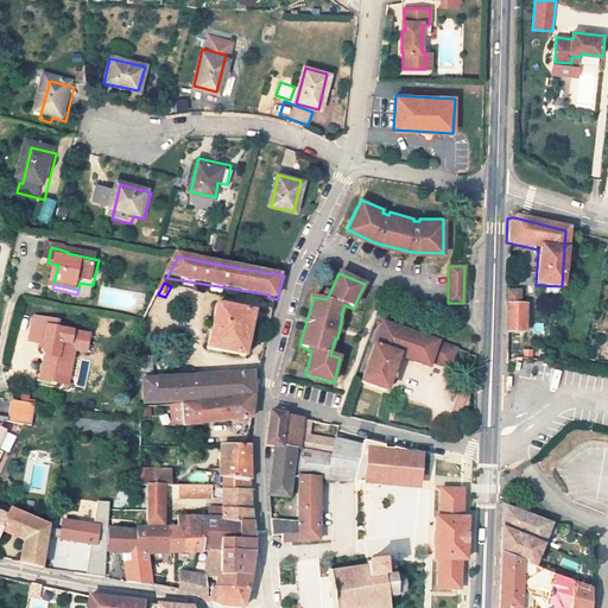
[(517,293),(504,293),(501,333),(520,334),(521,306),(515,306),(517,293)]
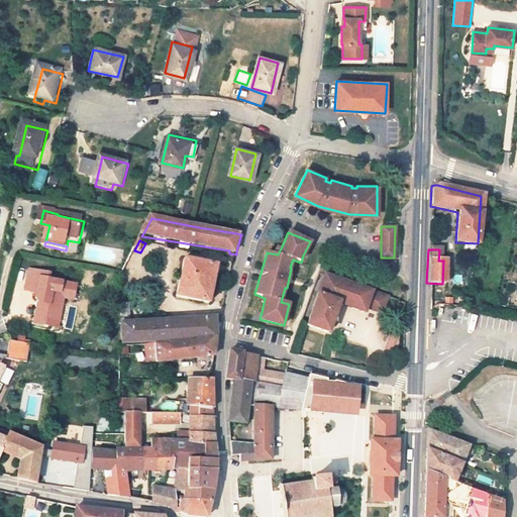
[(186,259),(178,296),(211,302),(214,286),(220,287),(222,280),(216,279),(219,265),(186,259)]
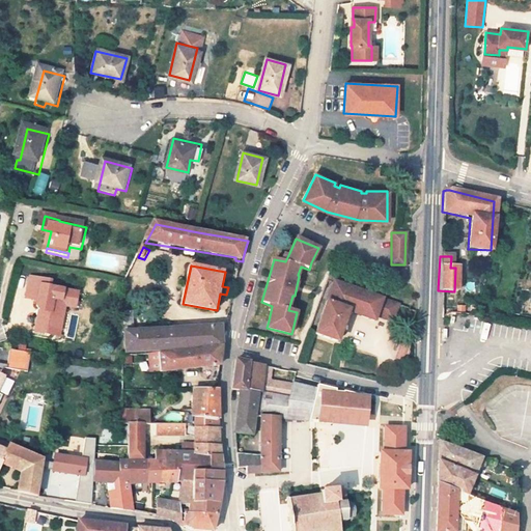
[(395,269),(395,279),(403,280),(404,270),(395,269)]
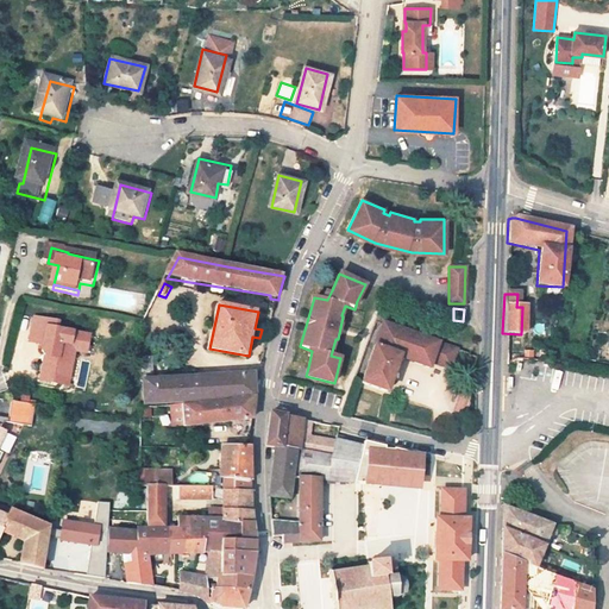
[(39,377),(55,381),(68,384),(75,347),(71,344),(74,330),(58,327),(61,320),(35,315),(31,338),(44,341),(43,349),(45,355),(39,377)]
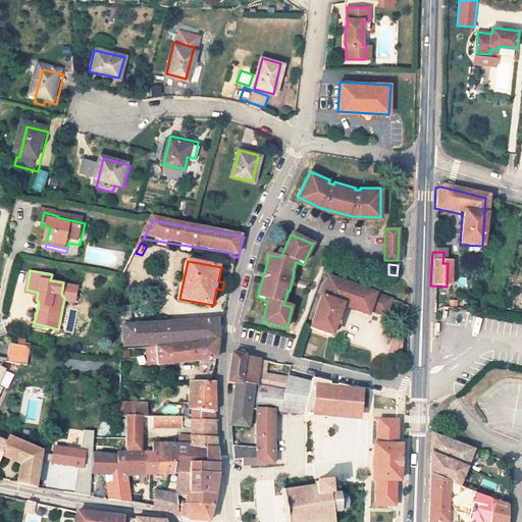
[(387,317),(394,301),(328,276),(309,328),(331,335),(344,304),(370,314),(371,310),(387,317)]
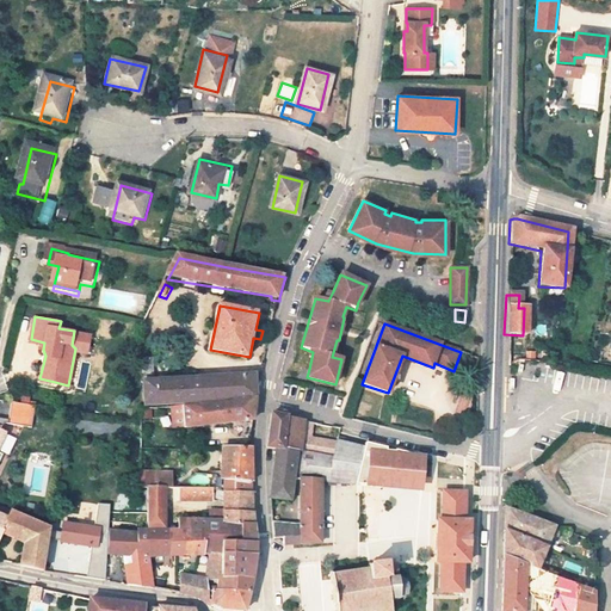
[(72,345),(75,349),(87,351),(91,334),(74,331),(72,345)]
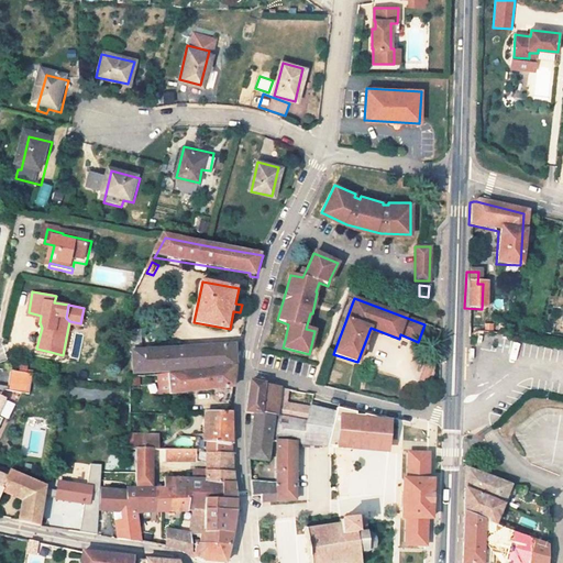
[(90,341),(92,329),(81,327),(79,338),(90,341)]
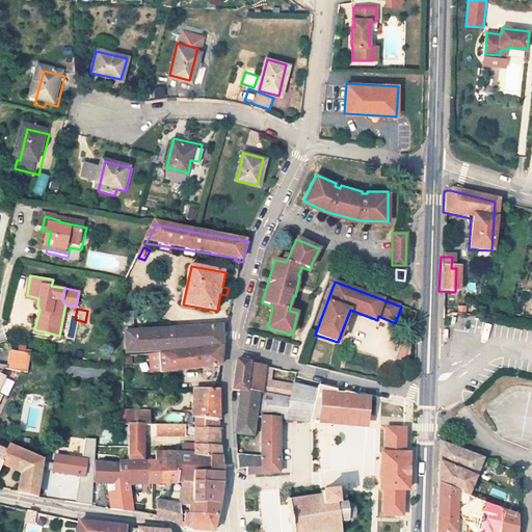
[(124,334),(127,354),(159,351),(223,346),(224,342),(229,323),(133,333),(135,314),(124,313),(124,315),(122,331),(122,334),(124,334)]
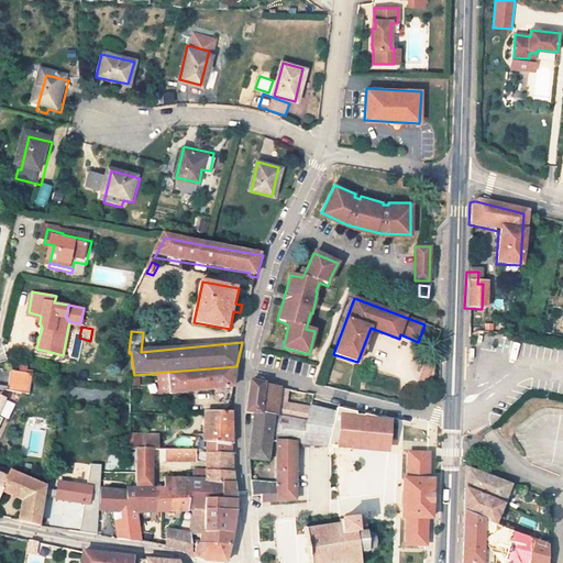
[(170,392),(234,385),(236,366),(168,372),(170,392)]
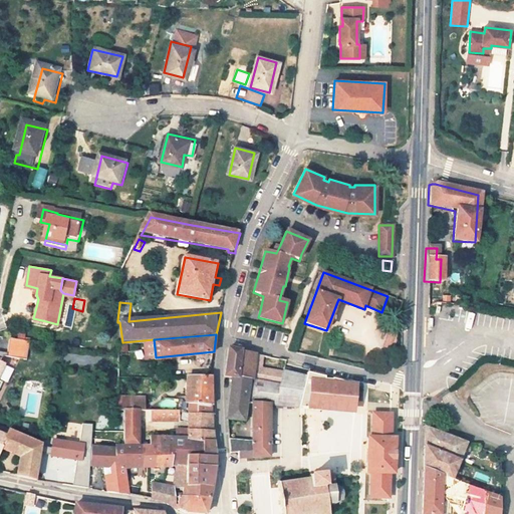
[(32,341),(13,338),(10,353),(0,351),(0,392),(5,382),(0,379),(8,364),(3,362),(6,356),(16,357),(29,359),(32,341)]
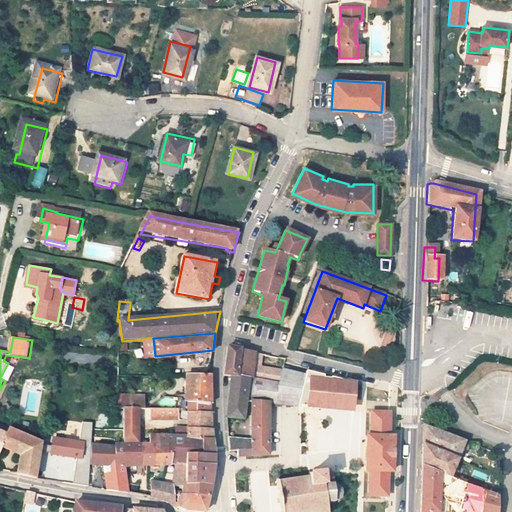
[(224,374),(233,376),(246,378),(279,384),(281,372),(257,368),(259,354),(227,349),(224,374)]
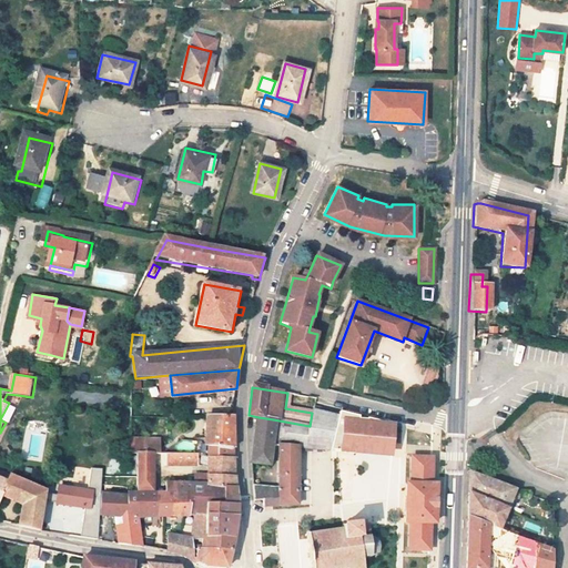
[(340,417),(333,448),(346,449),(358,452),(358,446),(391,449),(392,440),(396,440),(397,424),(369,417),(369,418),(362,417),(362,415),(342,409),(341,414),(340,417)]
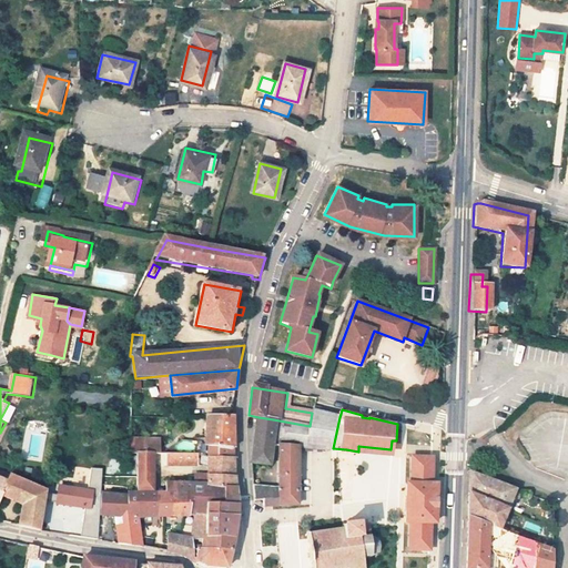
[(269,442),(277,443),(294,445),(316,446),(333,448),(340,417),(312,413),(310,426),(273,419),(269,442)]
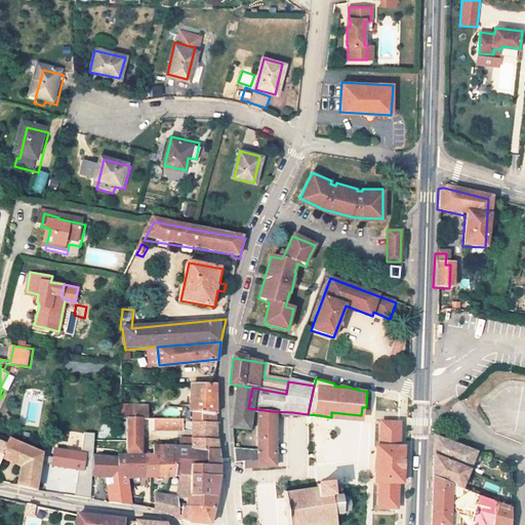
[(183,418),(192,418),(217,419),(217,385),(214,385),(194,385),(193,408),(183,408),(183,418)]
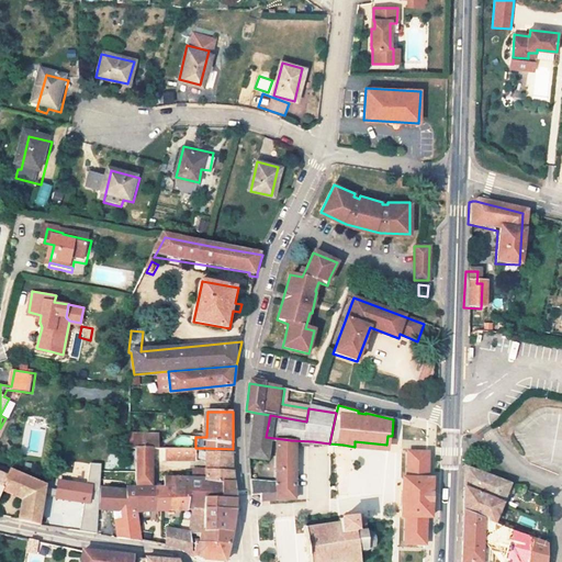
[(251,440),(249,457),(260,457),(266,437),(270,415),(256,413),(251,440)]
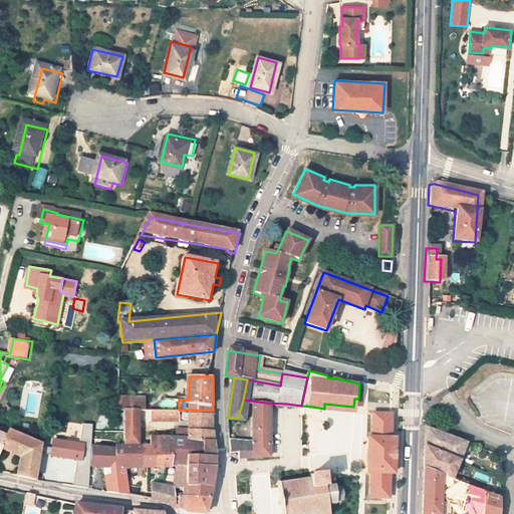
[(150,409),(175,410),(178,410),(179,410),(179,400),(160,399),(160,397),(118,395),(116,408),(121,408),(135,409),(150,409)]
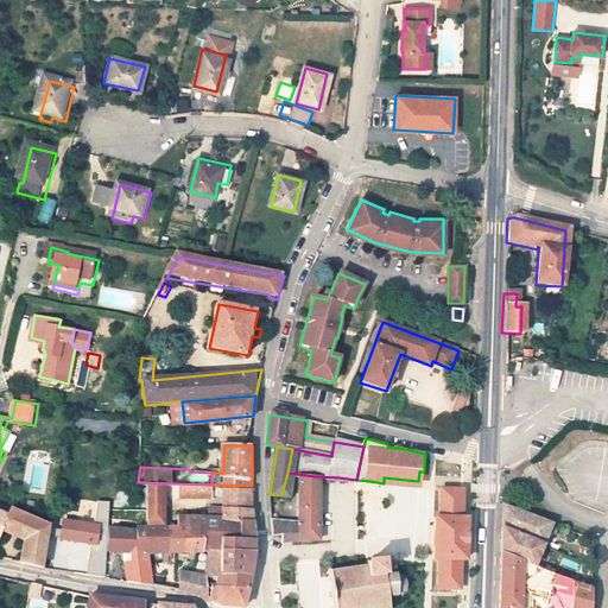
[(317,538),(315,495),(315,476),(297,474),(299,513),(271,514),(272,532),(280,532),(280,538),(317,538)]
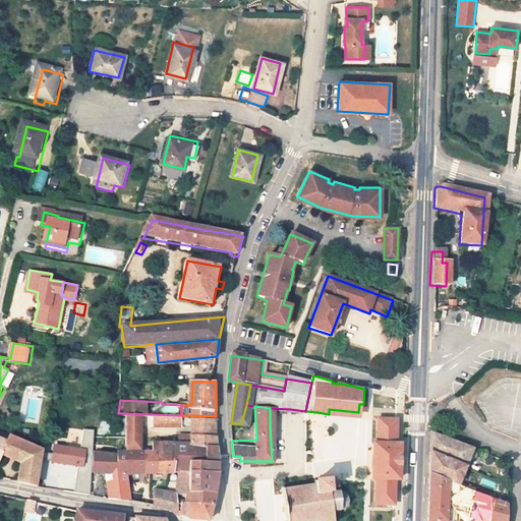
[(123,413),(120,444),(134,444),(136,423),(136,414),(123,413)]
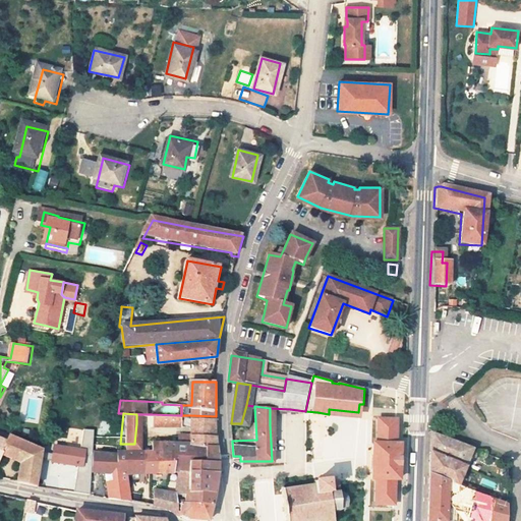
[(177,415),(152,414),(152,426),(165,426),(166,424),(180,424),(180,415),(177,415)]
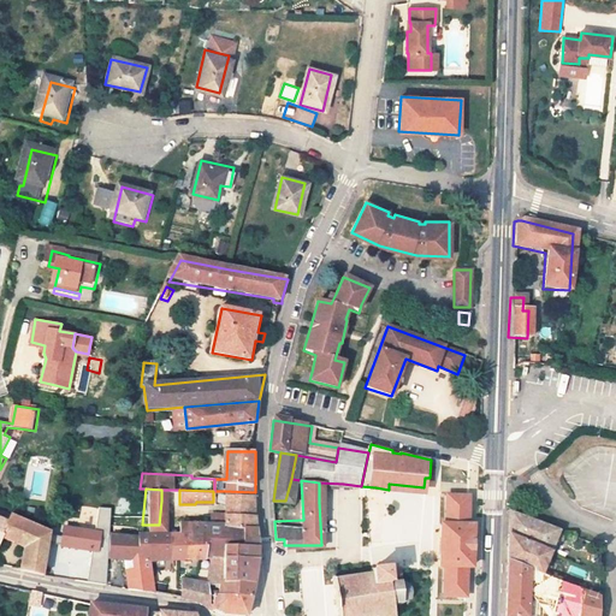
[(208,515),(208,521),(256,523),(255,511),(255,508),(255,492),(225,491),(225,509),(212,508),(211,516),(208,515)]
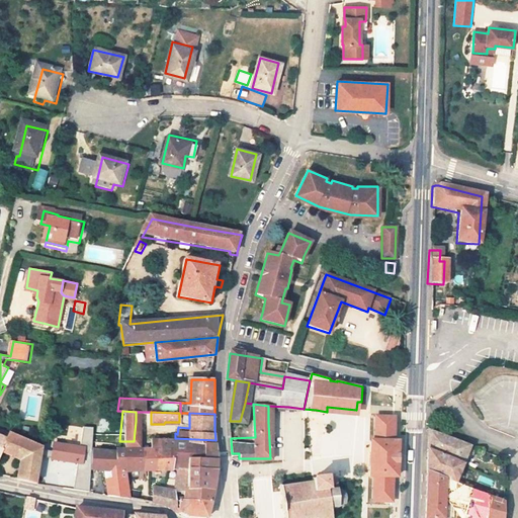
[(380,415),(379,440),(372,440),(371,475),(376,475),(376,500),(382,501),(381,514),(392,514),(394,479),(394,475),(398,476),(399,440),(395,440),(396,416),(380,415)]
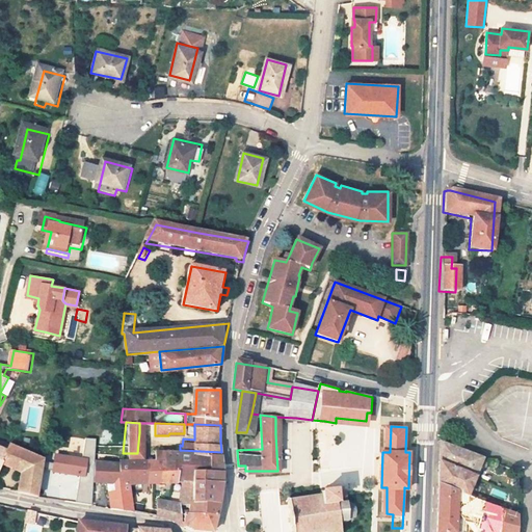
[(464,498),(479,458),(445,444),(437,440),(435,487),(464,498)]
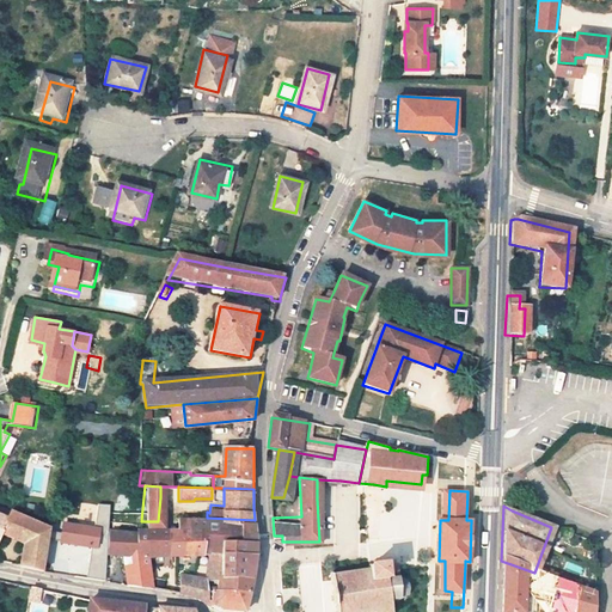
[(28,540),(22,564),(46,569),(55,527),(0,508),(0,542),(4,533),(28,540)]
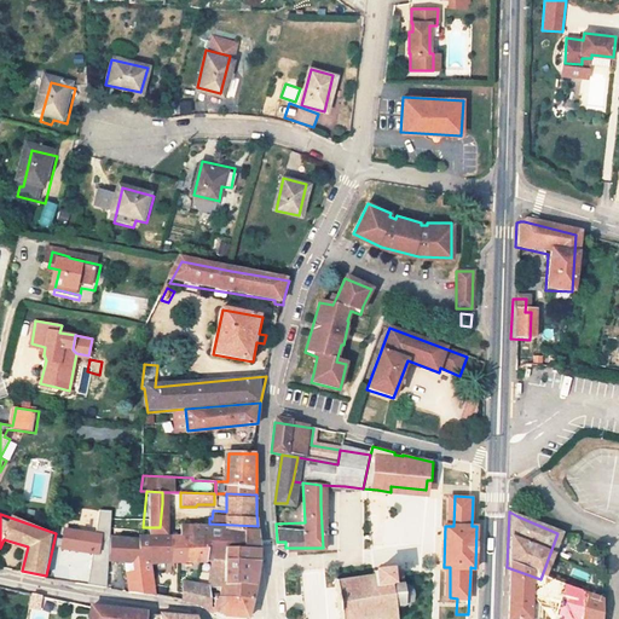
[(259,532),(258,526),(209,524),(180,522),(180,527),(160,527),(143,527),(143,532),(108,533),(108,557),(131,557),(131,590),(146,591),(154,593),(158,594),(166,595),(177,597),(186,600),(192,601),(197,602),(202,605),(204,606),(210,608),(212,596),(212,582),(220,583),(218,544),(236,544),(237,532),(259,532)]
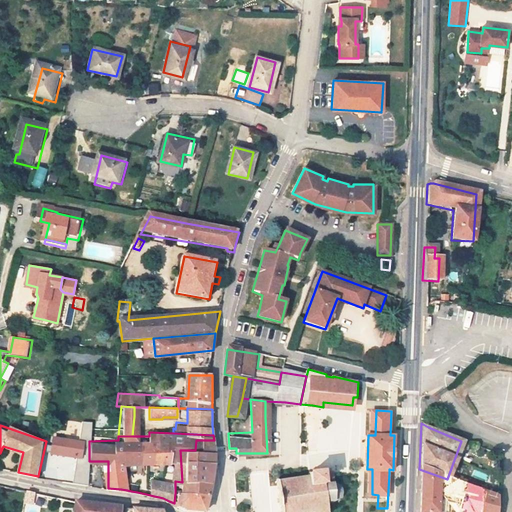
[(81,458),(84,442),(54,437),(52,454),(81,458)]
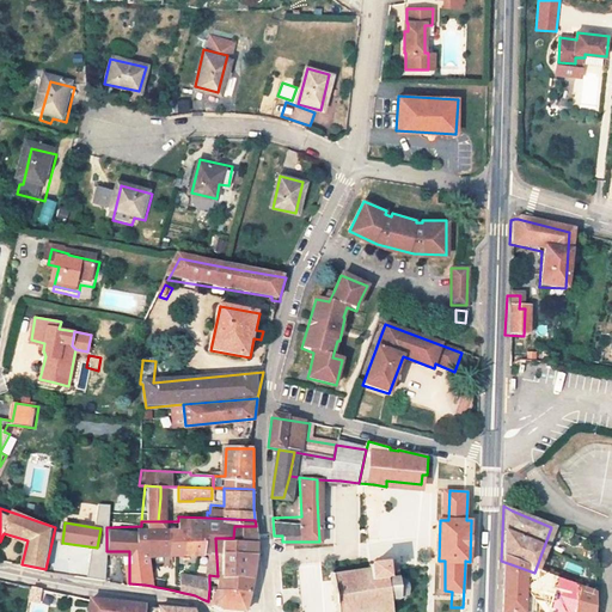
[(218,576),(251,576),(255,564),(256,556),(256,551),(257,546),(257,540),(256,526),(234,526),(233,538),(215,538),(218,576)]
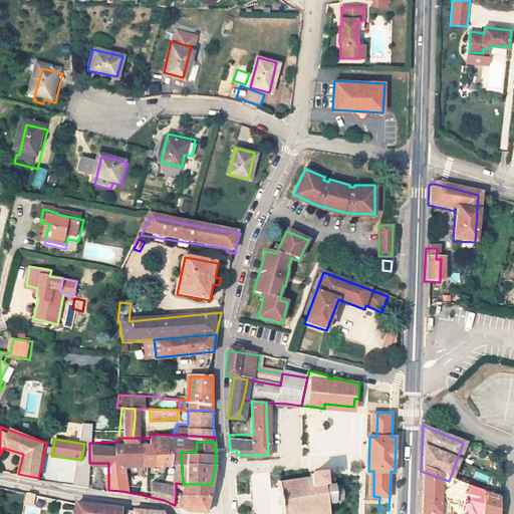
[(338,485),(337,485),(336,473),(330,473),(330,471),(315,472),(316,486),(314,488),(306,477),(280,482),(284,513),(332,513),(332,506),(339,505),(343,502),(345,500),(345,498),(346,494),(345,491),(344,489),(343,488),(342,486),(341,485),(338,485)]
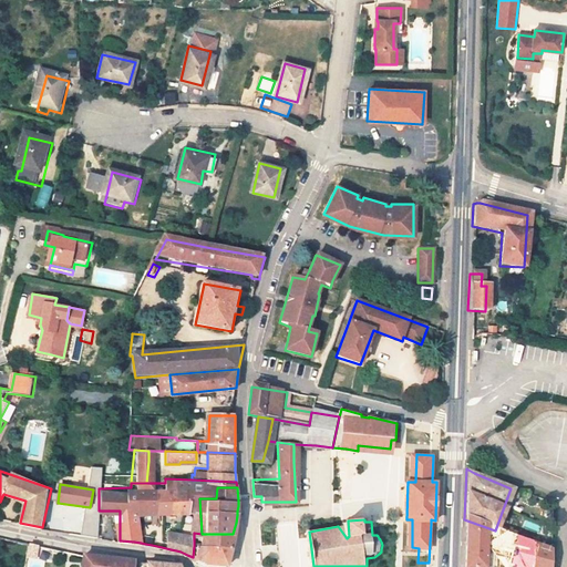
[(546,566),(546,554),(495,531),(464,519),(462,566),(546,566)]
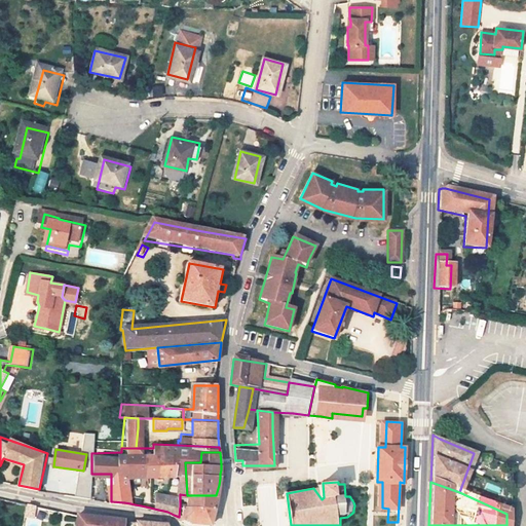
[(180,506),(213,508),(216,495),(187,495),(180,494),(180,506)]
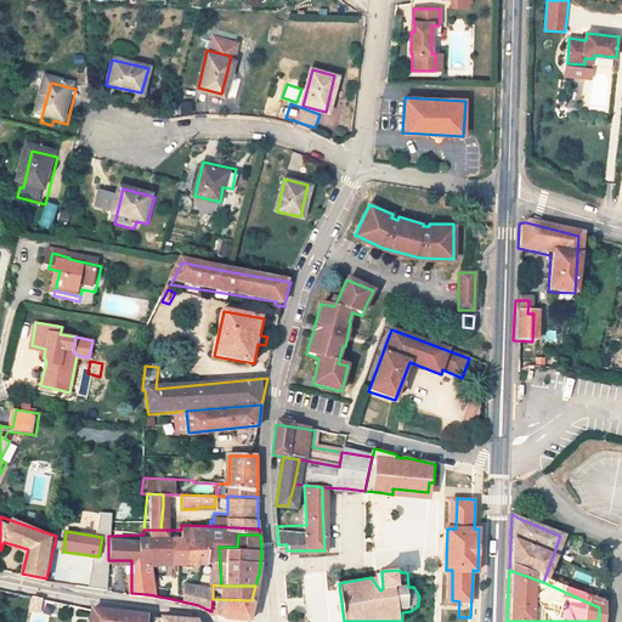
[(213,599),(211,611),(221,615),(248,617),(252,600),(213,599)]
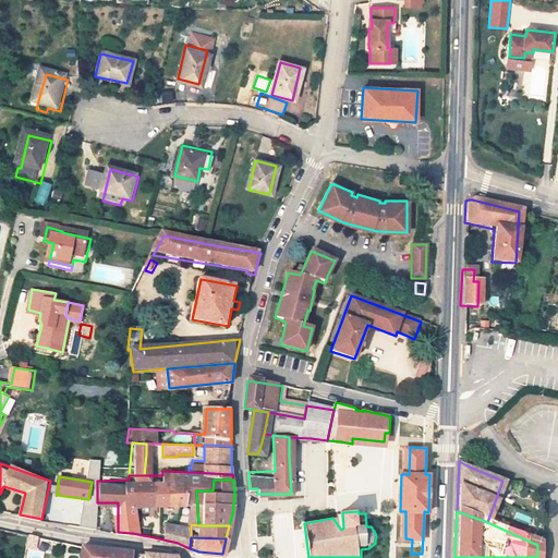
[(83,545),(81,557),(131,557),(132,552),(83,545)]
